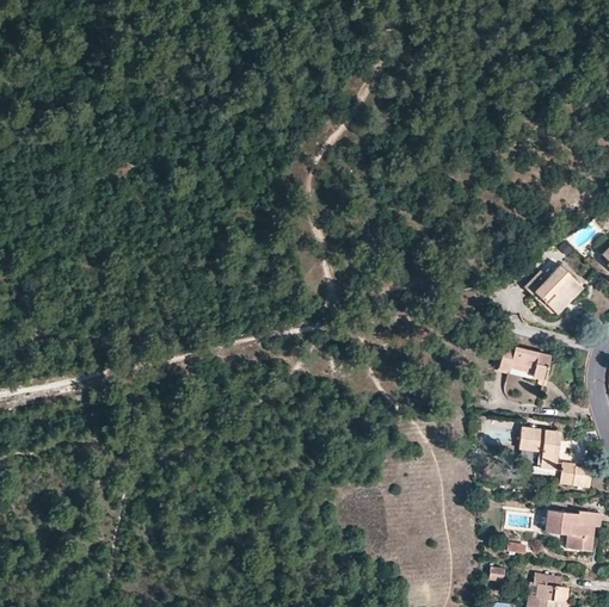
[(535,290),(547,303),(557,293),(560,297),(576,283),(559,265),(551,272),(545,266),(524,285),(531,293),(535,290)]
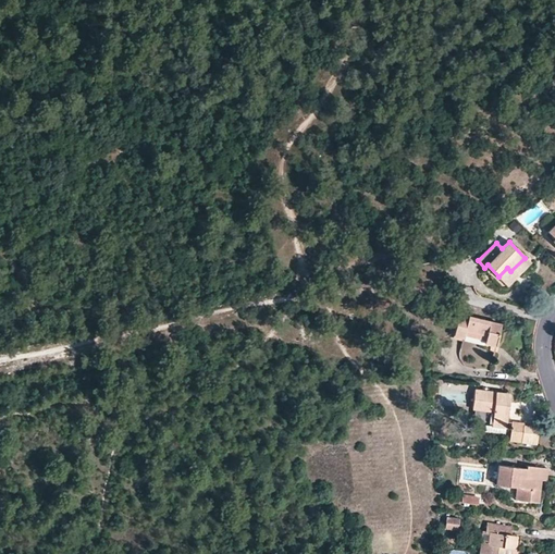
[(507,268),(498,277),(509,287),(532,266),(525,258),(510,271),(507,268)]
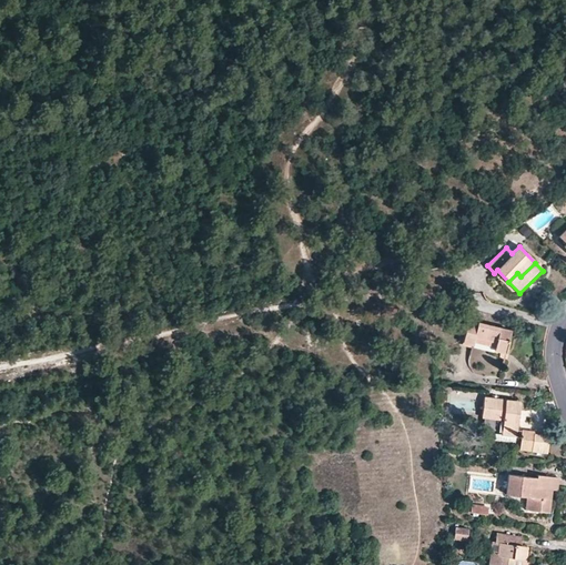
[(473,350),(475,343),(476,340),(494,344),(493,347),(506,351),(512,330),(473,320),(465,347),(473,350)]
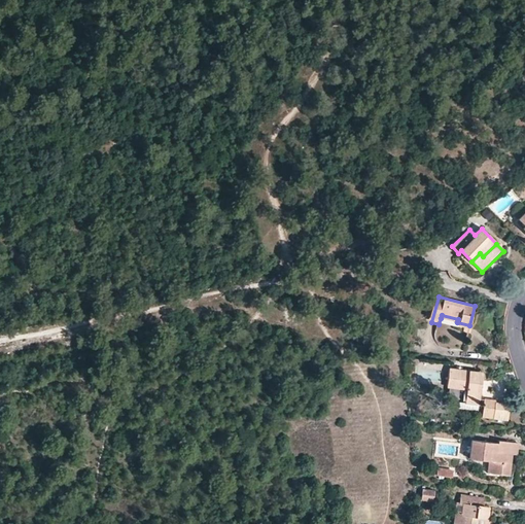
[(466,387),(465,398),(480,399),(483,372),(449,369),(447,385),(466,387)]
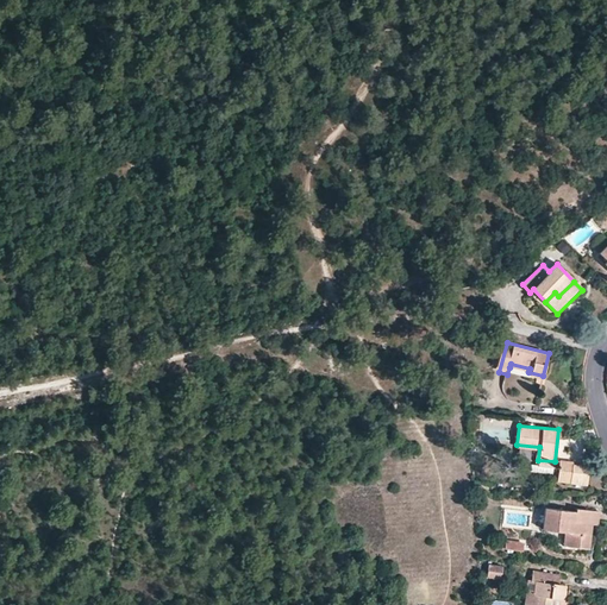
[(574,468),(575,464),(559,462),(557,483),(589,486),(590,470),(574,468)]
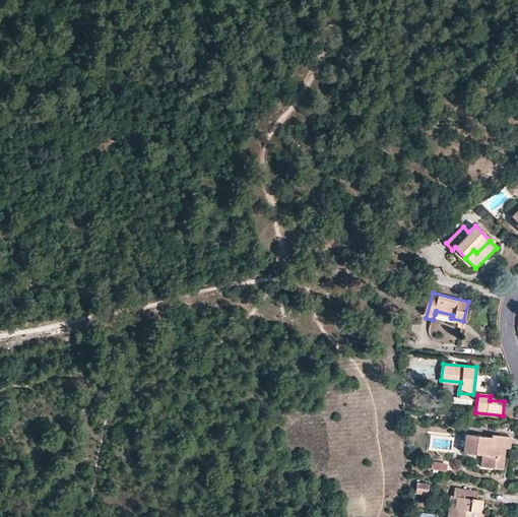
[(464,452),(486,455),(492,456),(491,467),(504,468),(505,456),(501,455),(501,447),(510,448),(511,436),(496,435),(496,438),(465,435),(464,452)]
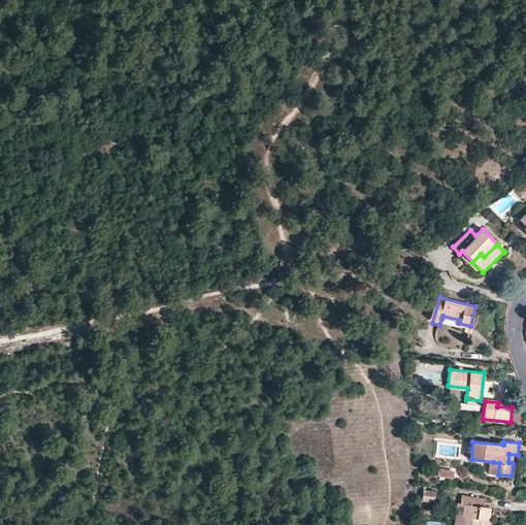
[(442,496),(432,495),(430,505),(441,506),(442,496)]
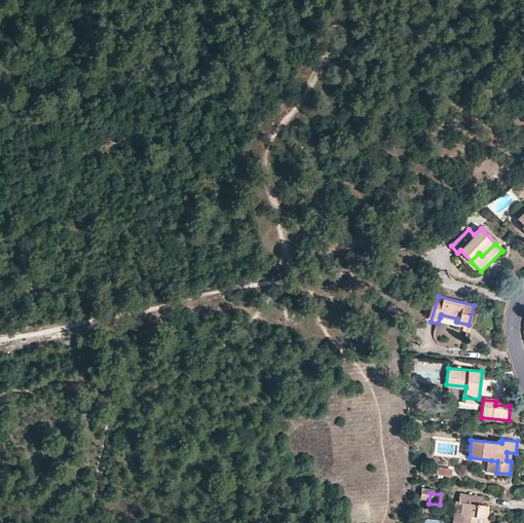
[(492,518),(492,507),(464,503),(464,516),(468,517),(466,522),(480,522),(481,517),(492,518)]
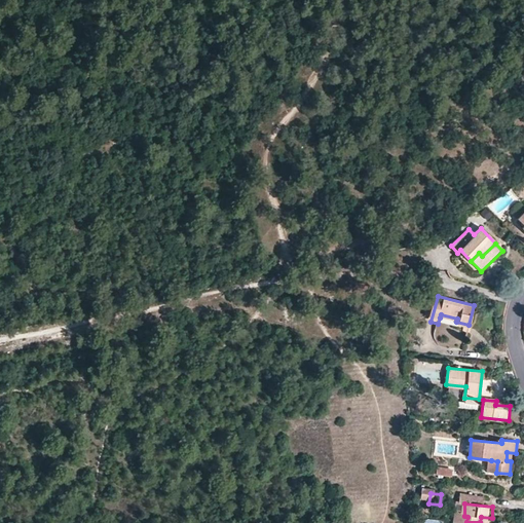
All buildings are outlined.
